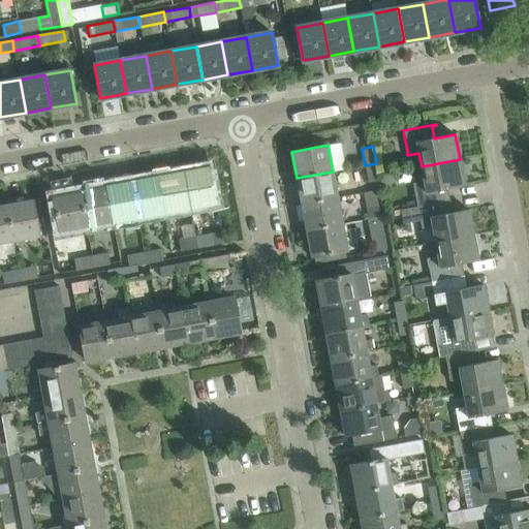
[(460,159),(422,166),(425,182),(412,184),(417,207),(445,201),(443,189),(465,185),(460,159)]
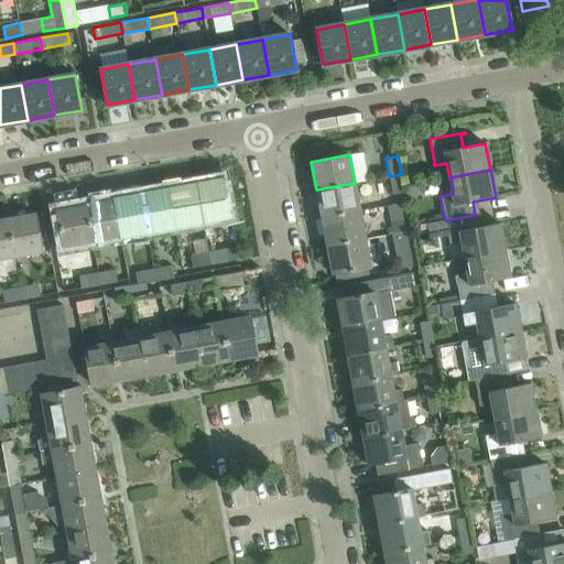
[(404,192),(401,174),(389,176),(393,194),(404,192)]
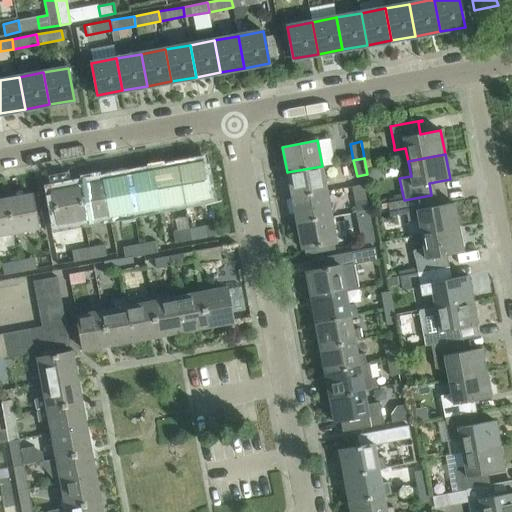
[(210,196),(203,161),(177,166),(184,201),(210,196)]
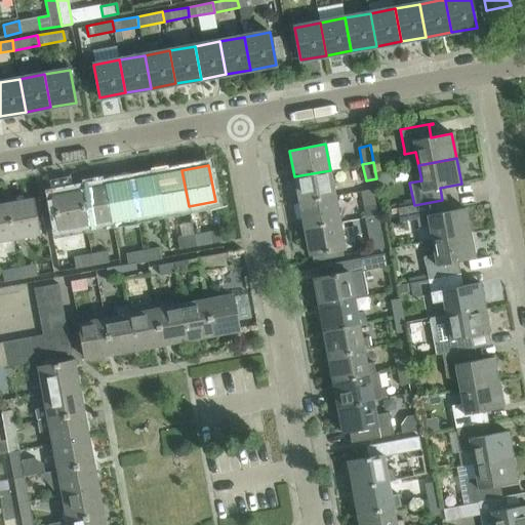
[(189,206),(182,170),(156,175),(163,211),(189,206)]
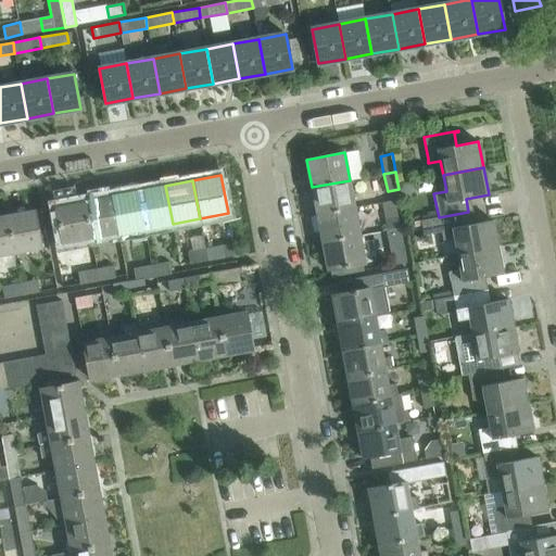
[(355,207),(350,180),(312,187),(317,215),(355,207)]
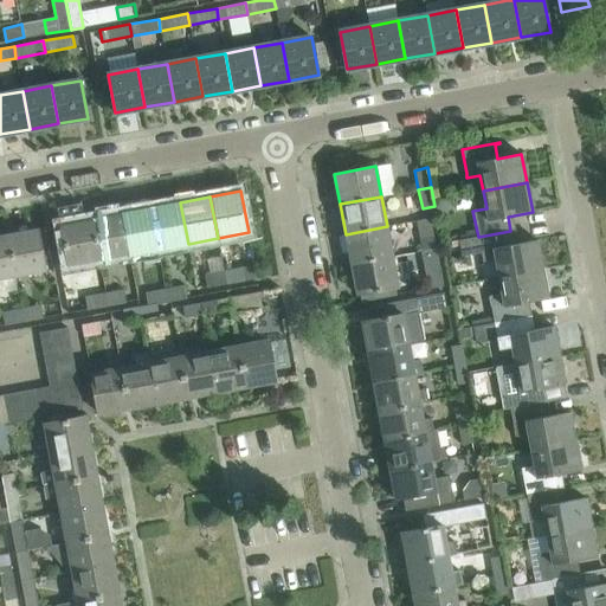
[(188,244),(180,202),(150,208),(158,250),(188,244)]
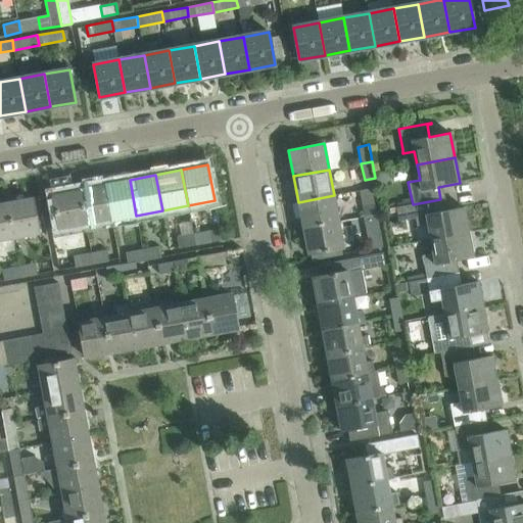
[(136,216),(130,180),(104,184),(110,220),(136,216)]
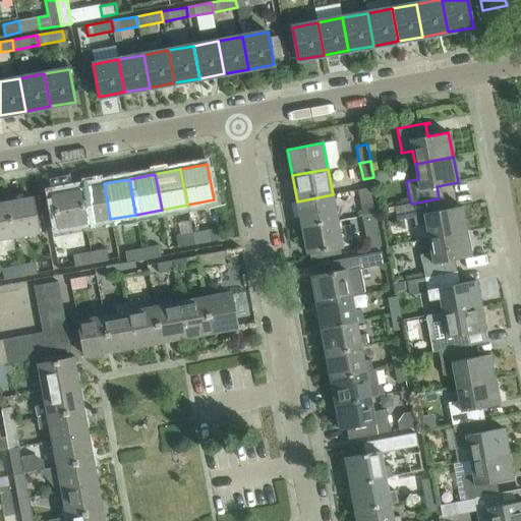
[(110,219),(104,183),(78,188),(84,224),(110,219)]
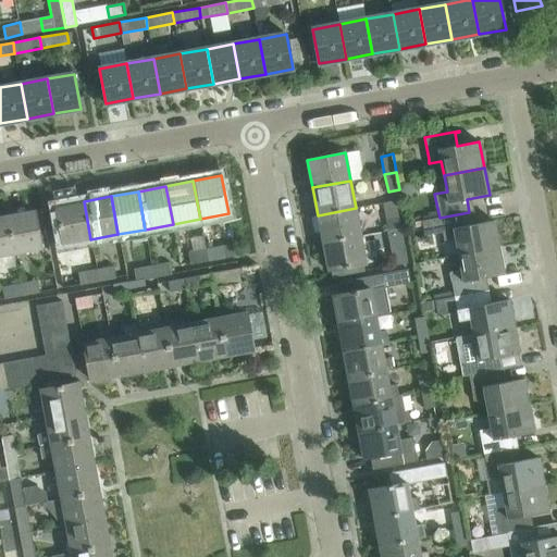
[(90,239),(84,201),(56,207),(63,245),(90,239)]
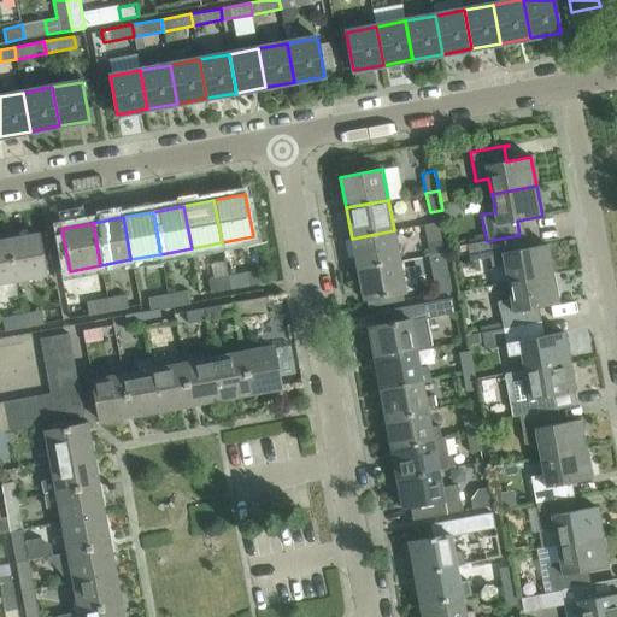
[(400,260),(394,230),(352,239),(357,269),(400,260)]
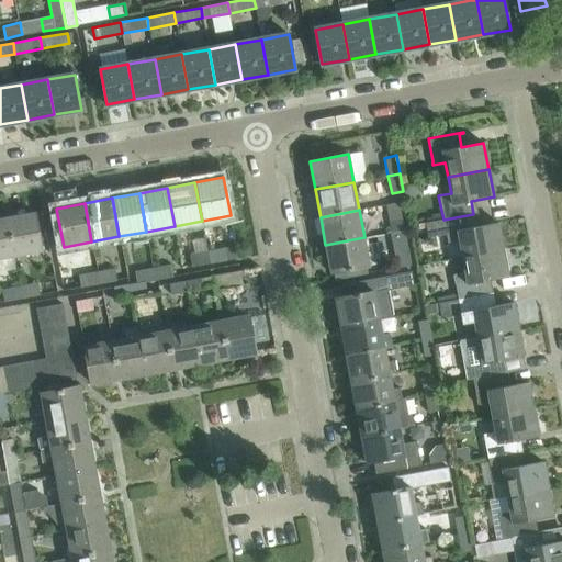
[(389,214),(392,233),(405,229),(402,211),(389,214)]
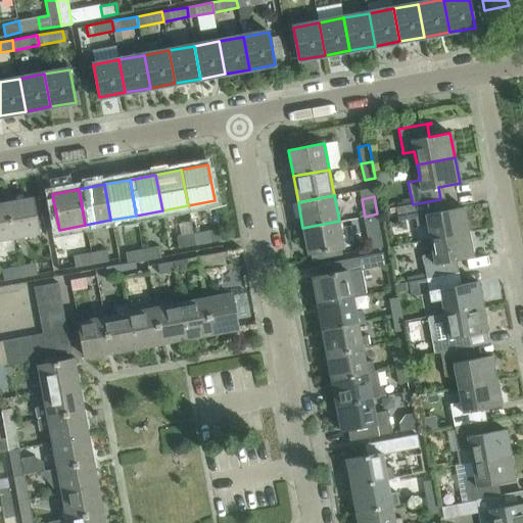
[(33,197),(6,202),(13,238),(40,233),(33,197)]
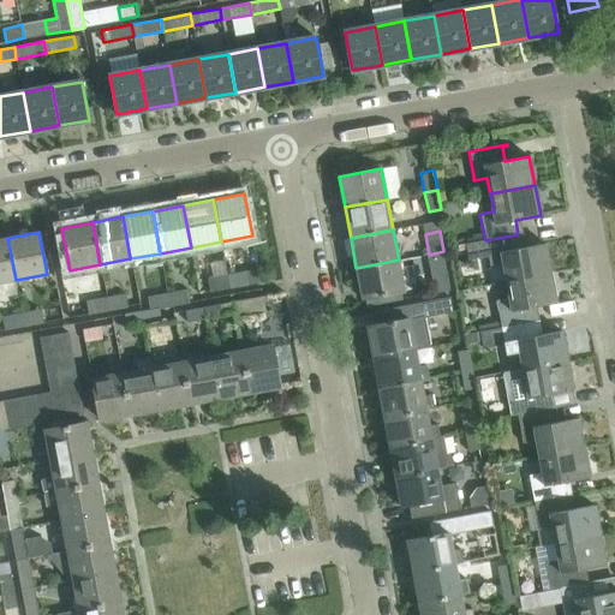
[(520,248),(518,234),(485,240),(466,244),(469,260),(488,256),(490,267),(503,264),(507,281),(551,273),(545,243),(520,248)]
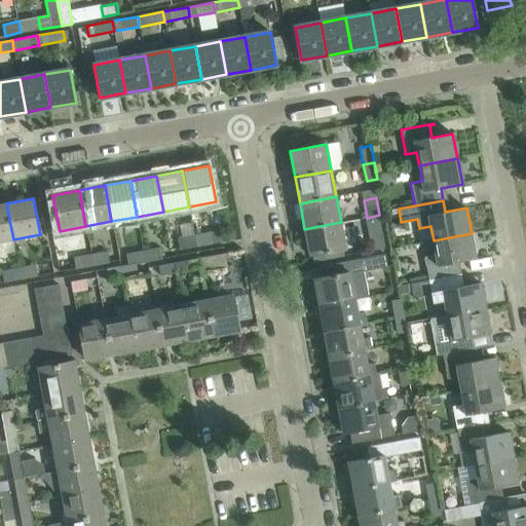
[(0,241),(13,239),(6,203),(0,204),(0,241)]
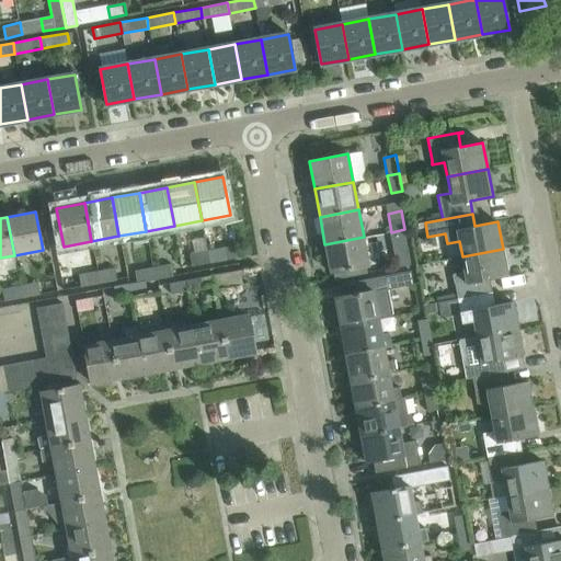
[(408,247),(404,229),(391,232),(395,248),(408,247)]
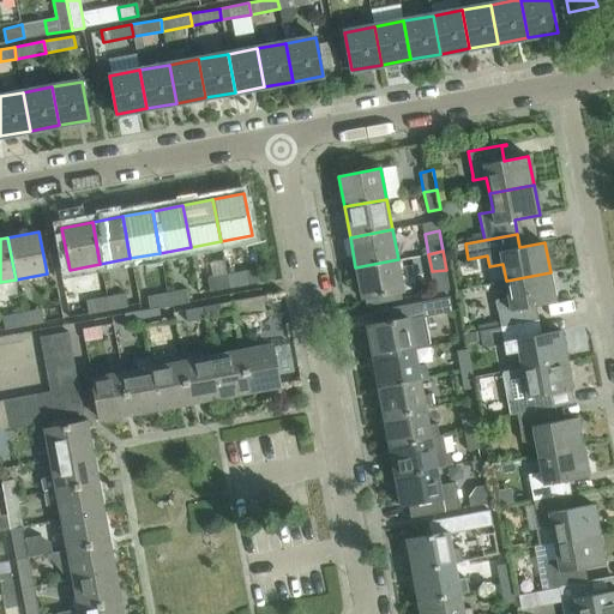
[(404,290),(398,259),(355,268),(361,299),(404,290)]
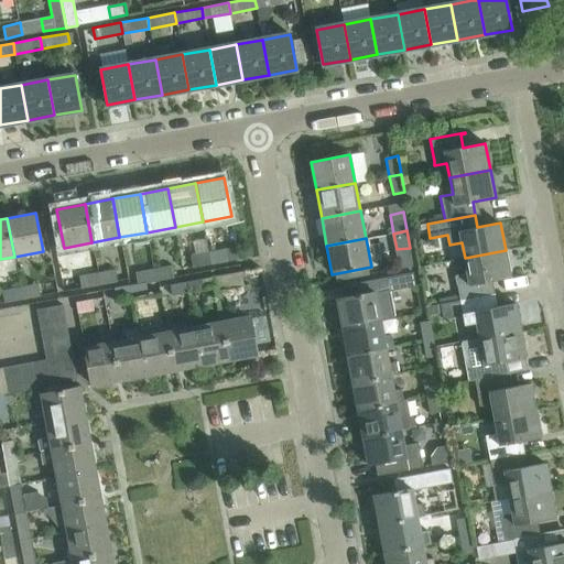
[(226,248),(208,251),(210,262),(228,259),(226,248)]
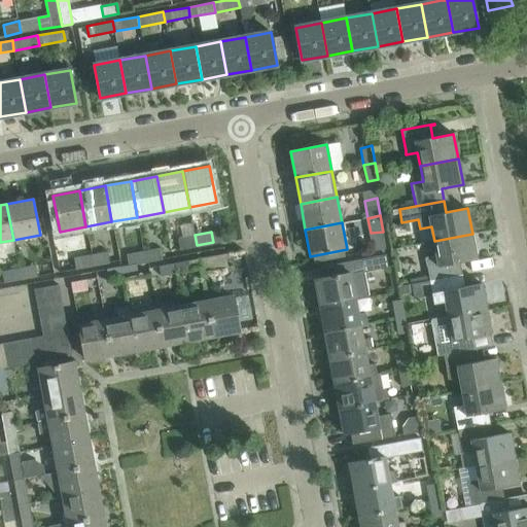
[(472,234),(434,241),(436,254),(426,256),(430,280),(458,275),(456,264),(477,259),(472,234)]
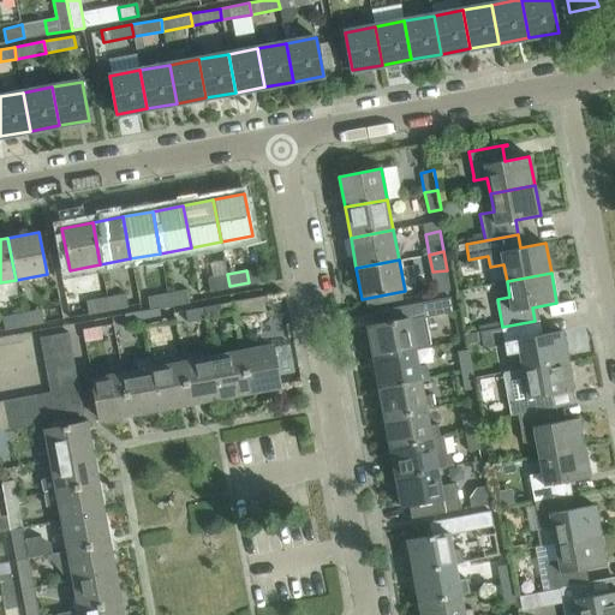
[(230,286),(227,274),(208,278),(209,290),(230,286)]
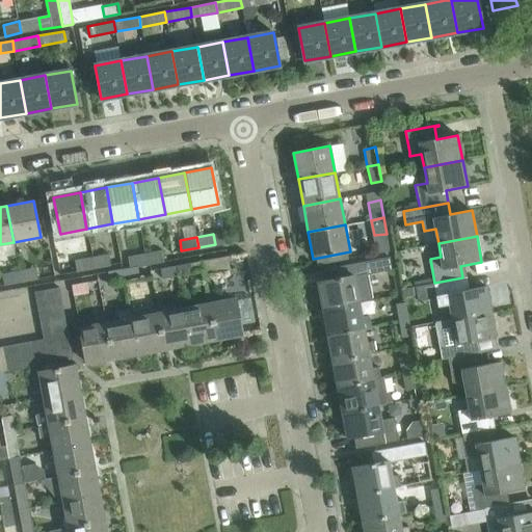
[(161,249),(144,253),(148,265),(149,264),(163,262),(161,249)]
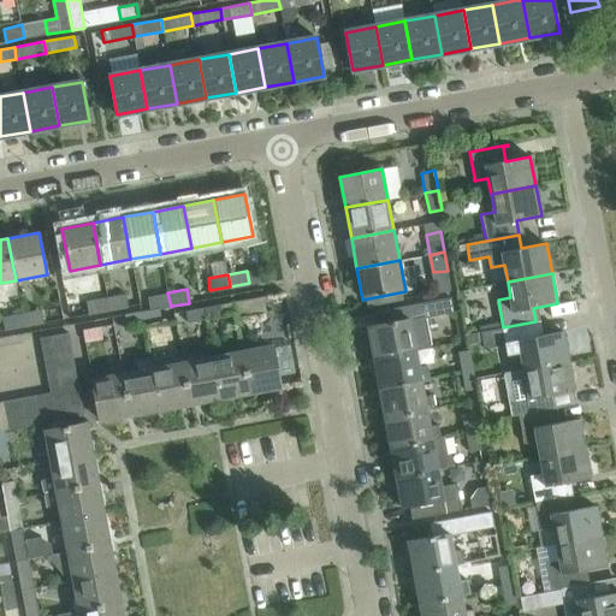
[(171,307),(167,292),(148,296),(150,309),(140,312),(142,312),(171,307)]
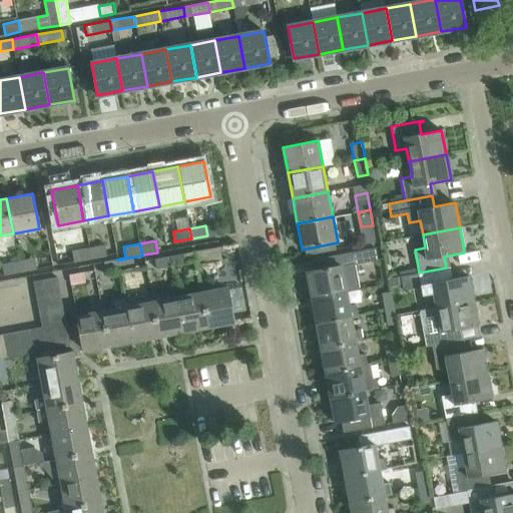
[(104,244),(88,247),(90,259),(106,255),(104,244)]
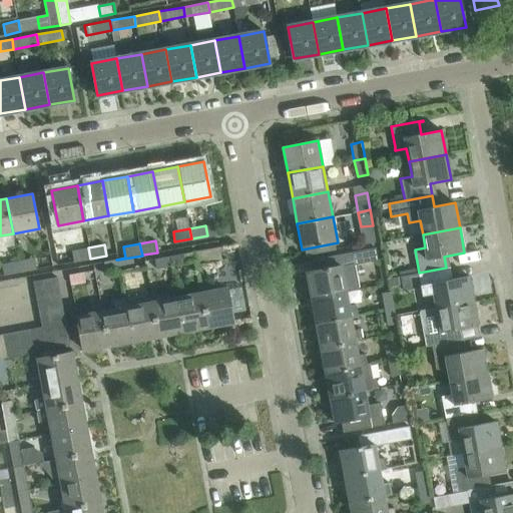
[(219,246),(200,250),(194,251),(195,261),(196,265),(222,260),(219,246)]
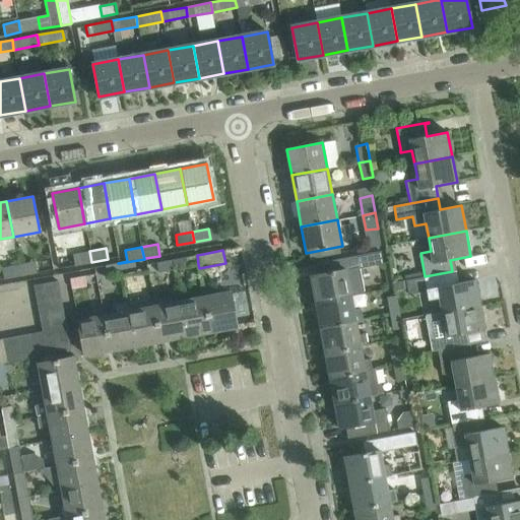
[(91,262),(89,251),(73,254),(75,265),(91,262)]
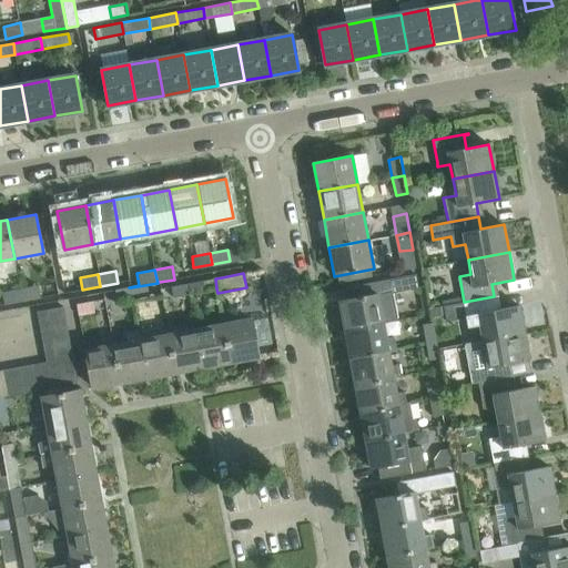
[(418,288),(416,274),(345,287),(348,300),(340,301),(344,330),(398,320),(393,293),(418,288)]
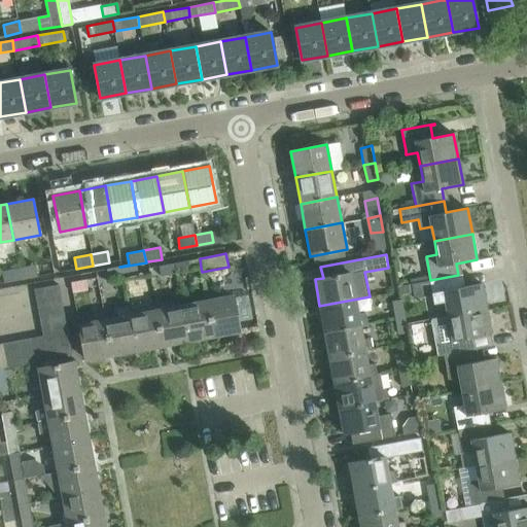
[(201,268),(200,258),(174,264),(176,273),(190,271),(190,269),(201,268)]
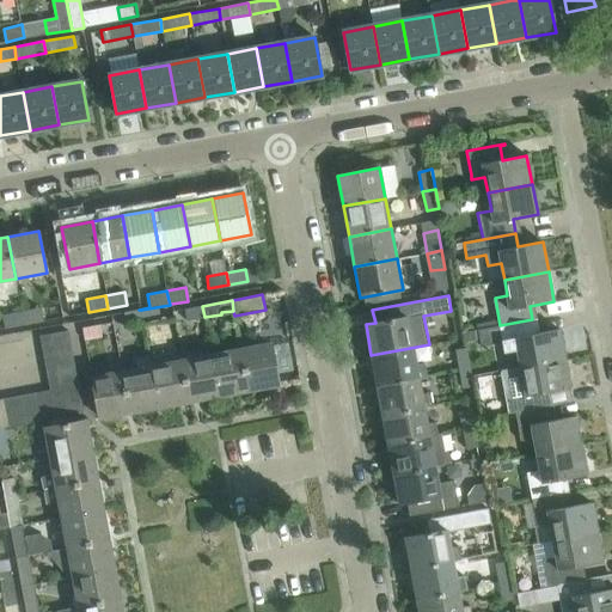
[(171,305),(171,304),(170,305),(141,310),(144,322),(160,318),(159,307),(171,305)]
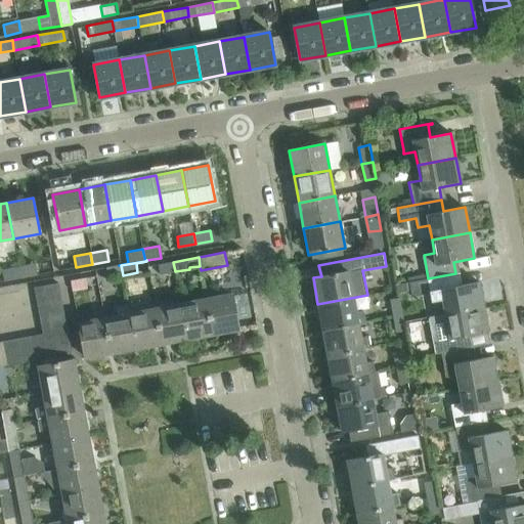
[(175,271),(173,262),(158,264),(160,274),(175,271)]
